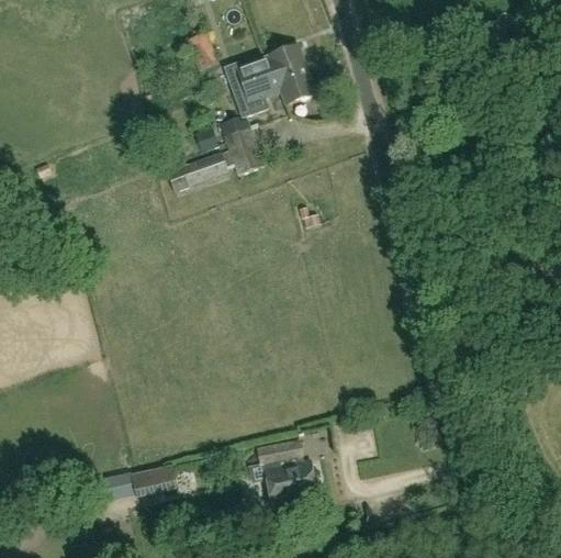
[(198,69),(219,63),(206,31),(187,38),(198,69)]
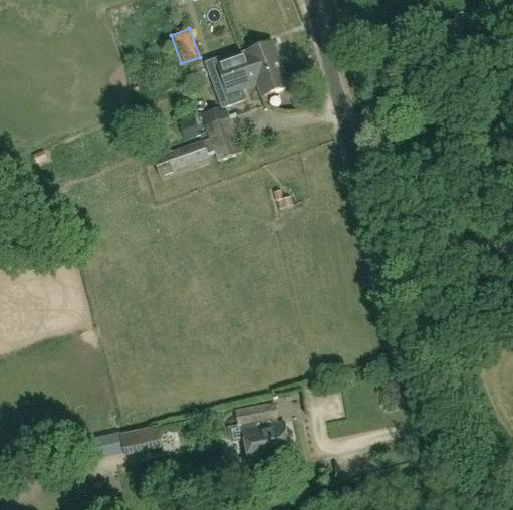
[(245,49),(246,50),(257,82),(261,94),(290,84),(274,39),(245,49)]
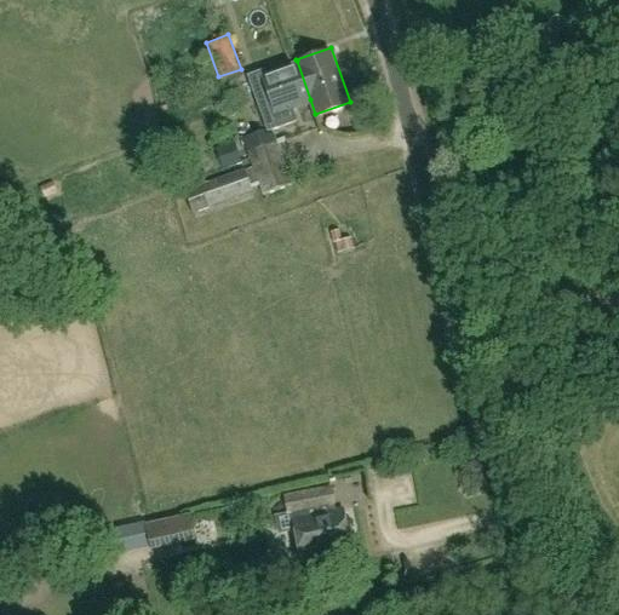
[(292,107),(310,99),(297,61),(262,73),(261,68),(246,73),(267,130),(296,120),(292,107)]
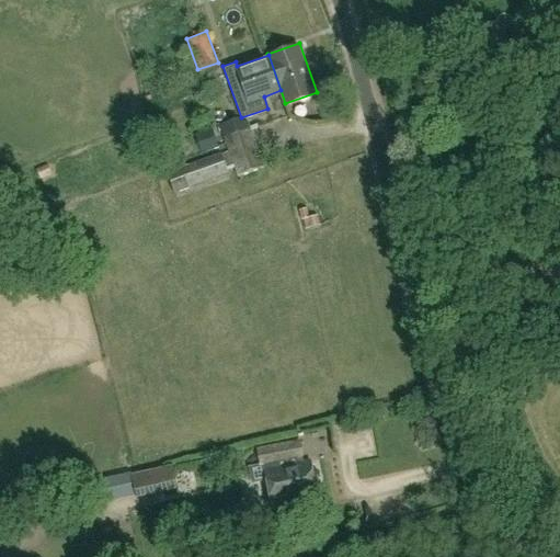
[(240,121),(238,116),(218,123),(223,136),(227,148),(254,139),(247,117),(240,121)]
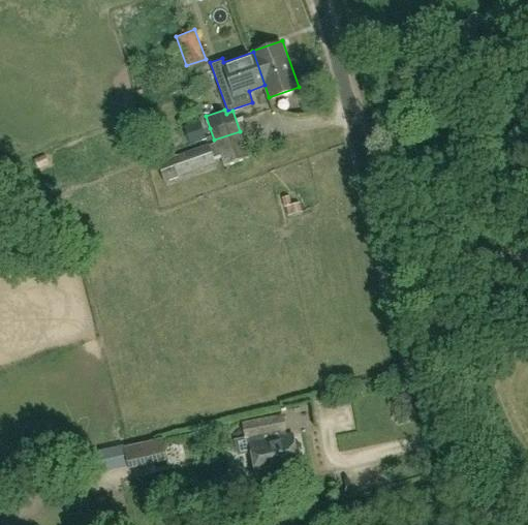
[(203,127),(199,120),(182,125),(185,133),(188,142),(206,136),(203,127)]
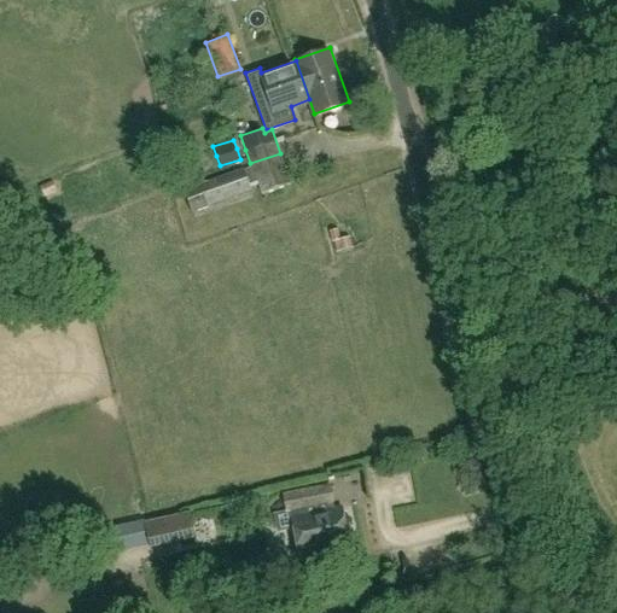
[(280,153),(250,163),(261,191),(290,180),(280,153)]
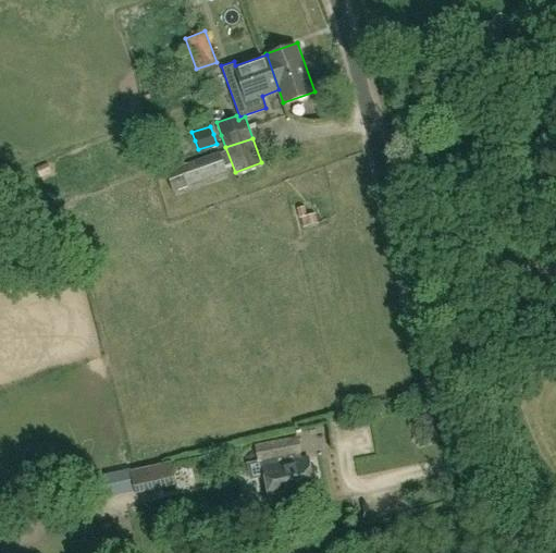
[(220,149),(181,163),(164,170),(172,189),(227,169),(220,149)]
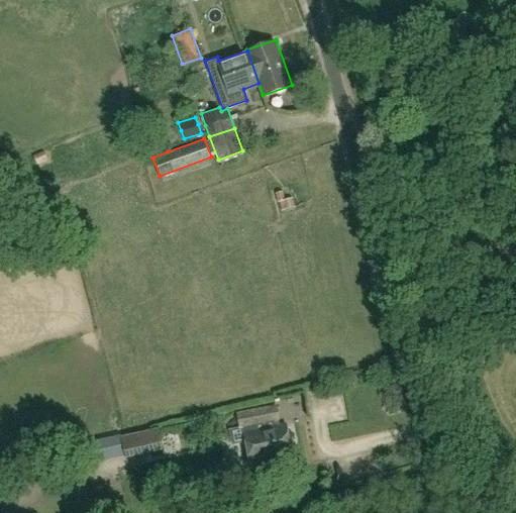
[(283,198),(285,198),(283,189),(275,191),(277,200),(283,199),(283,198)]
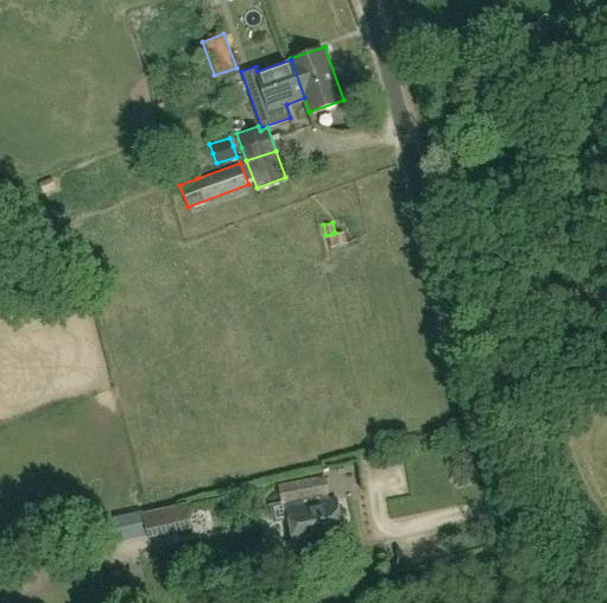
[(345,230),(335,233),(333,233),(333,234),(335,243),(347,241),(345,230)]
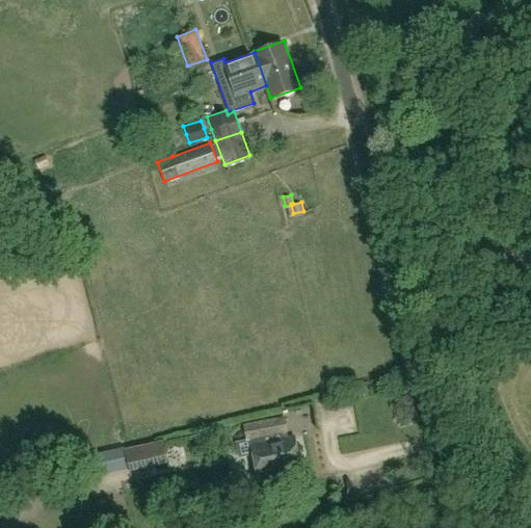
[(293,434),(288,436),(284,415),(242,423),(245,439),(234,441),(237,457),(251,454),(257,480),(300,471),(293,434)]
